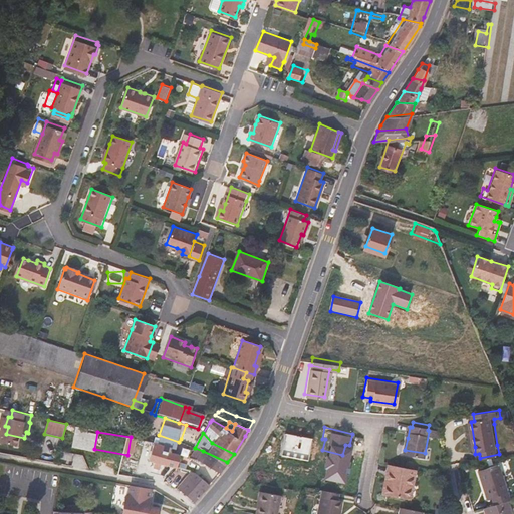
[(22,447),(24,438),(6,434),(4,442),(22,447)]
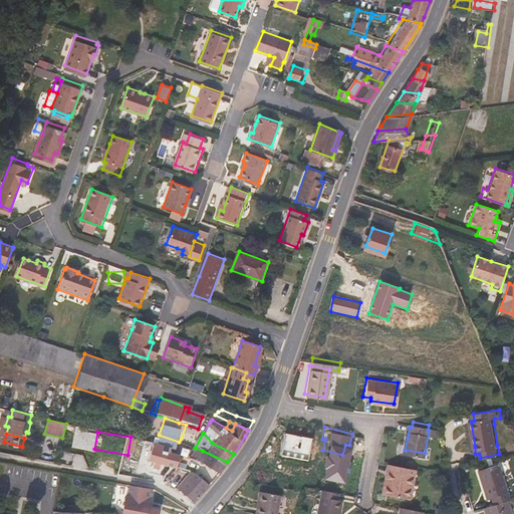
[(175,452),(179,442),(159,435),(155,445),(175,452)]
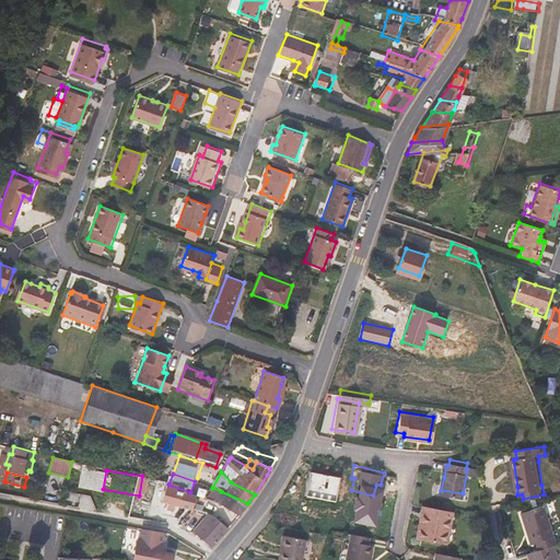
[(340,478),(311,474),(306,498),(336,502),(340,478)]
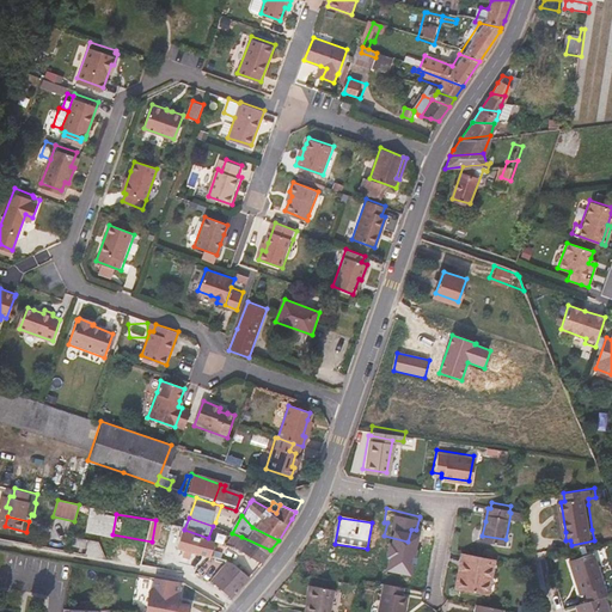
[(207,558),(210,543),(208,542),(208,538),(184,530),(183,536),(178,534),(175,549),(183,552),(182,558),(188,560),(189,554),(207,558)]
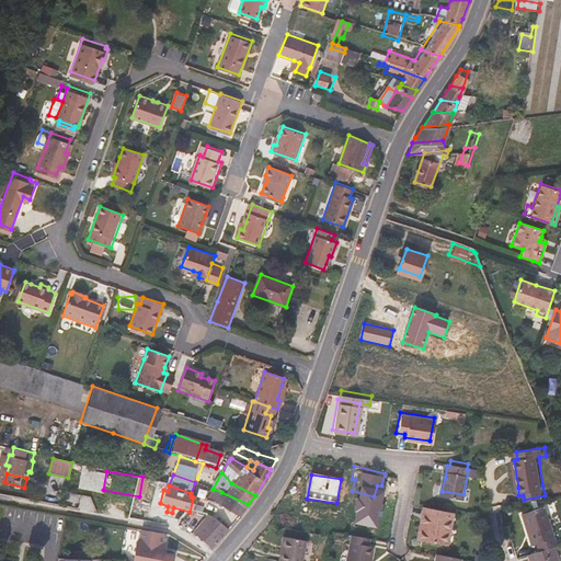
[(248,504),(221,492),(213,489),(207,501),(214,504),(218,506),(220,502),(241,514),(248,504)]
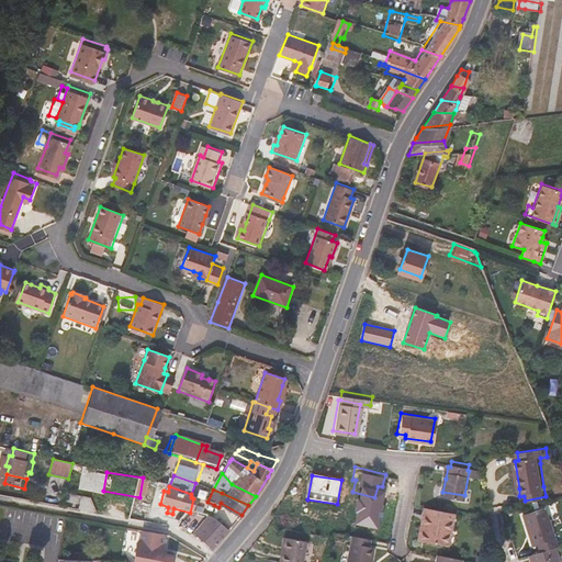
[(208,517),(214,505),(208,502),(193,498),(190,513),(204,517),(208,517)]
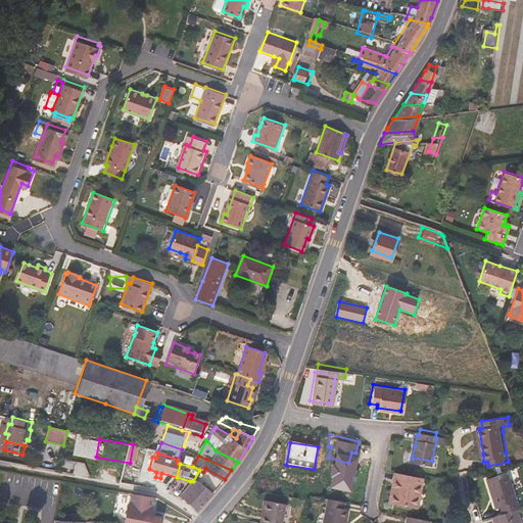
[(421,490),(424,474),(399,470),(395,488),(392,488),(390,498),(414,503),(417,489),(421,490)]
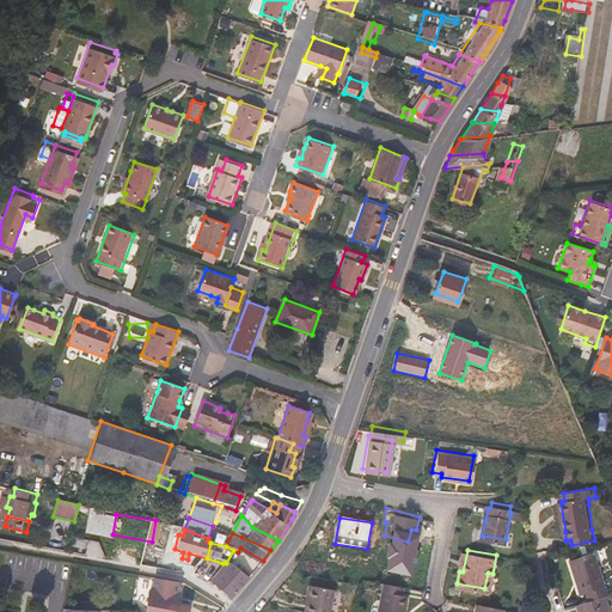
[(610,593),(597,552),(570,561),(581,594),(587,592),(589,599),(609,593),(610,593)]
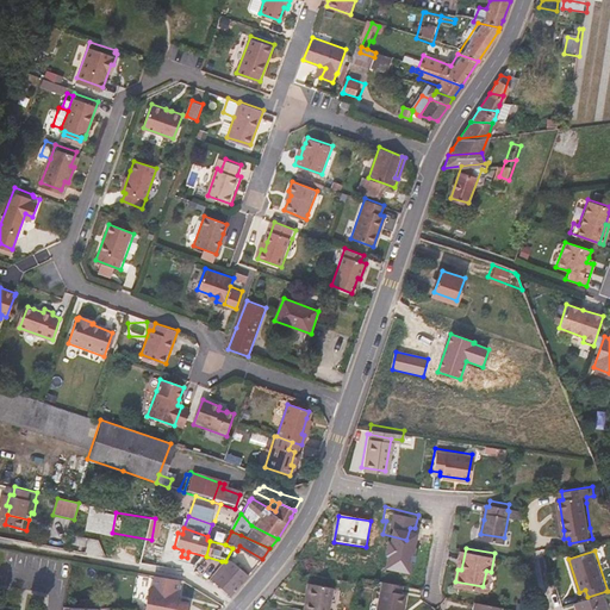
[(247,578),(225,561),(222,561),(215,571),(206,579),(222,591),(229,582),(237,589),(247,578)]
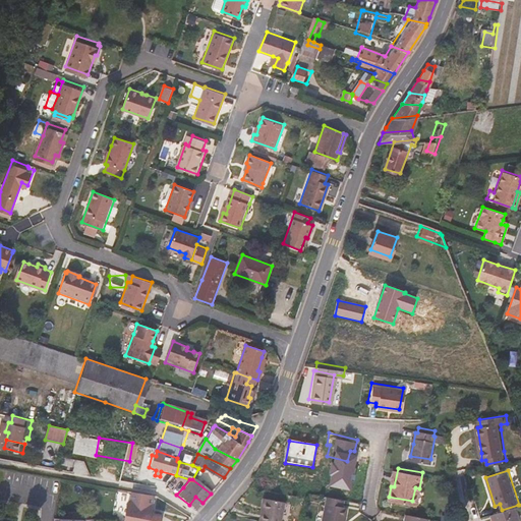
[(160,520),(161,516),(155,514),(151,514),(155,496),(134,491),(132,507),(129,506),(124,520),(160,520)]
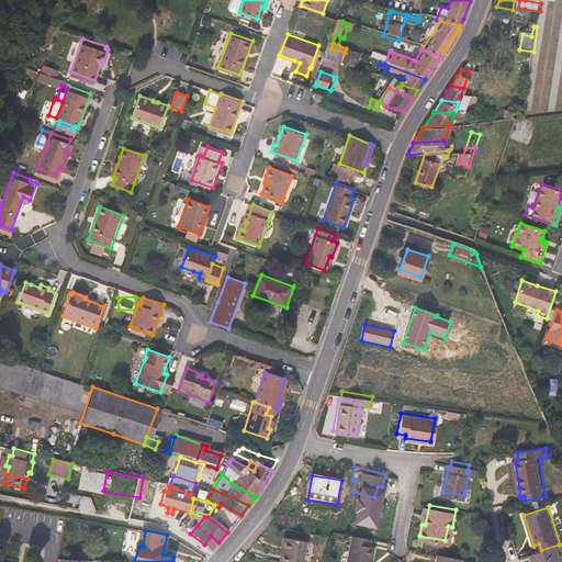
[(372,561),(377,547),(371,546),(372,538),(353,535),(348,561),(372,561)]
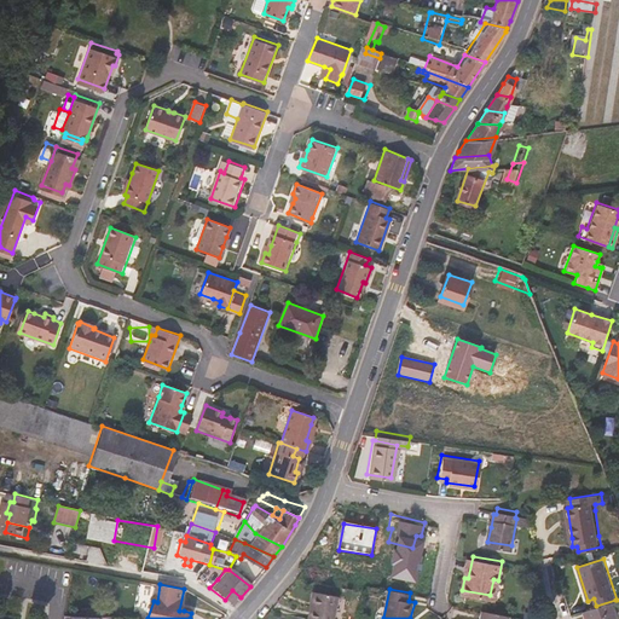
[(233,607),(241,597),(232,590),(225,600),(233,607)]
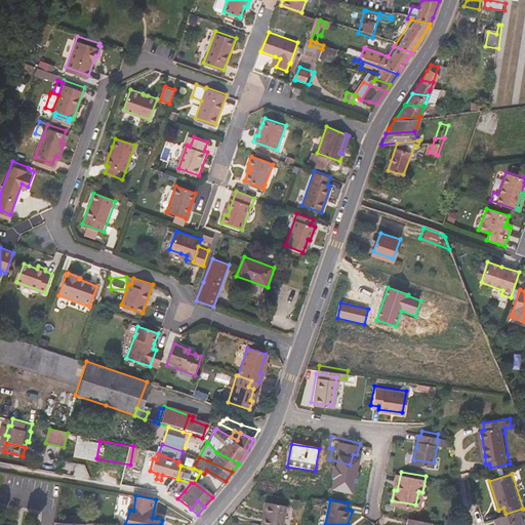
[(283,524),(287,505),(267,501),(263,524),(283,524)]
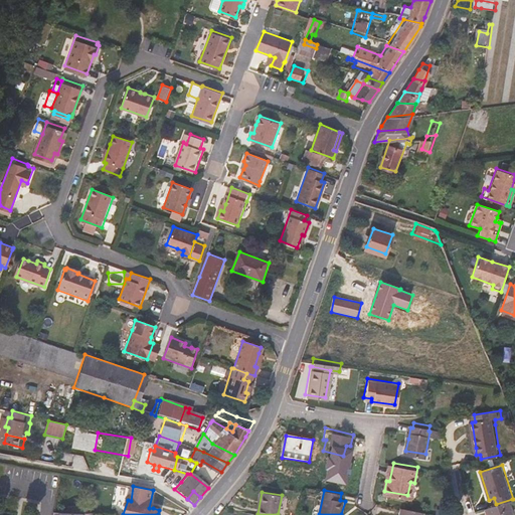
[(514,514),(514,509),(512,499),(496,504),(486,507),(488,514),(514,514)]
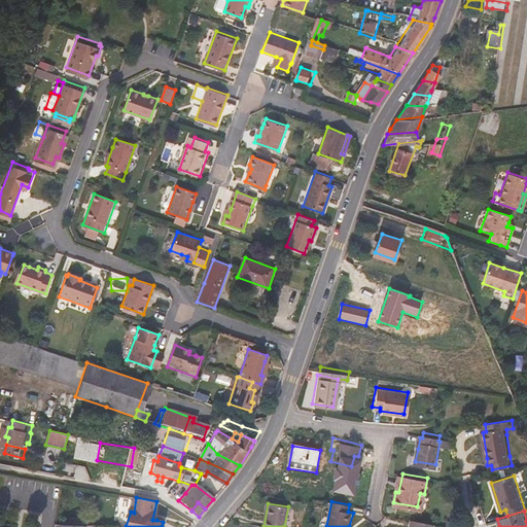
[(433,526),(435,522),(410,518),(408,526),(433,526)]
